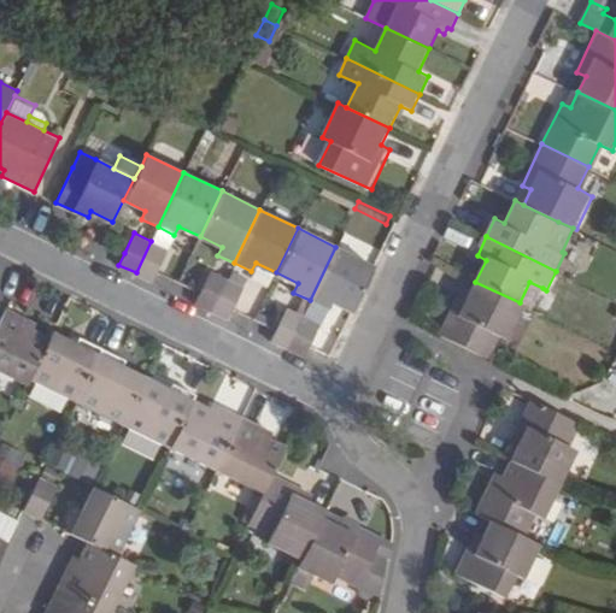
[(151,241),(136,272),(152,281),(157,270),(168,248),(151,241)]
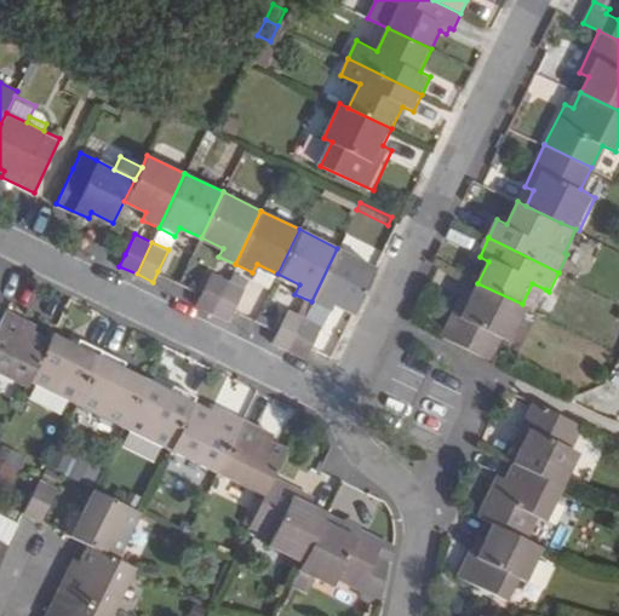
[(304,317),(288,350),(305,358),(310,346),(333,301),(355,311),(377,268),(337,248),(311,301),(304,317)]
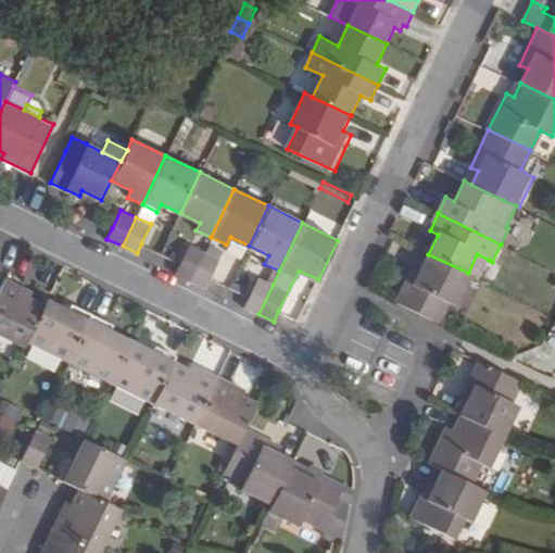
[(190,242),(180,262),(175,272),(191,279),(204,250),(190,242)]
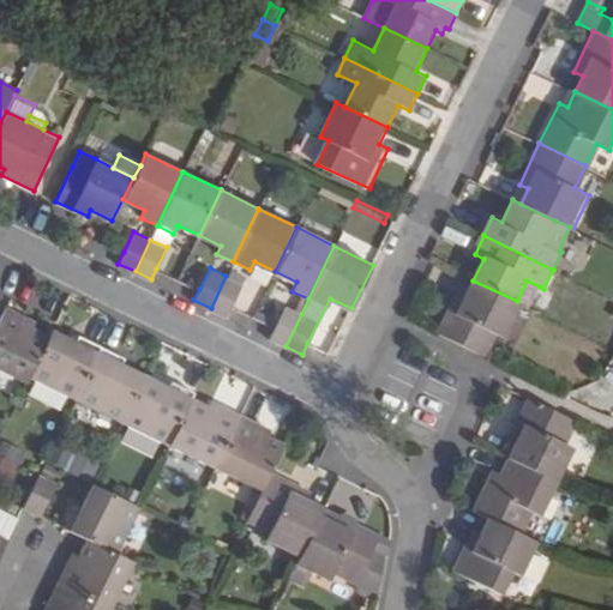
[(226,276),(211,308),(226,315),(232,306),(242,284),(226,276)]
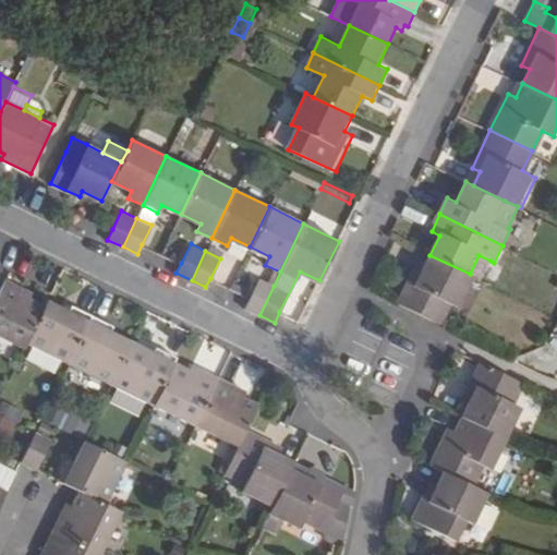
[(470,274),(430,255),(421,274),(412,269),(396,302),(445,325),(453,308),(461,312),(477,278),(470,274)]
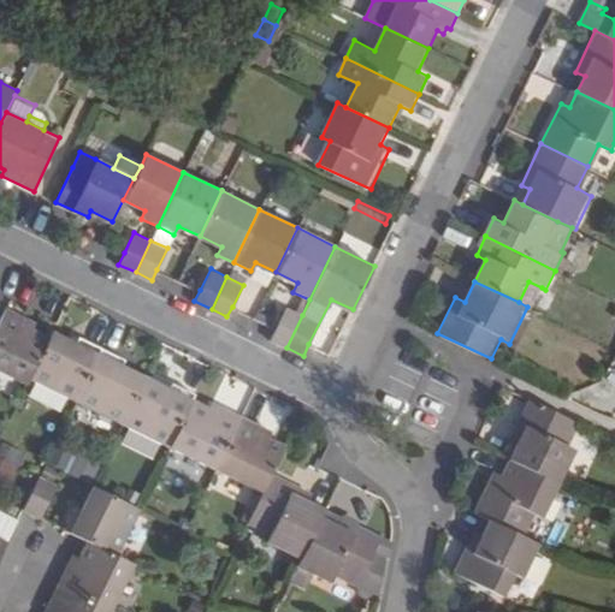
[(528,281),(519,302),(527,307),(532,309),(542,287),(528,281)]
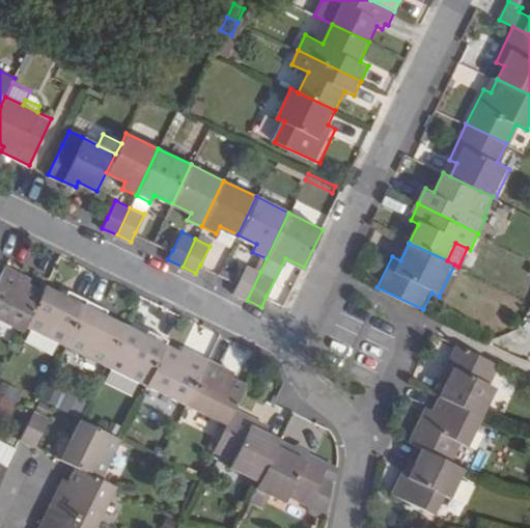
[(32,277),(5,265),(4,267),(0,274),(0,322),(21,333),(25,326),(44,288),(29,282),(32,277)]
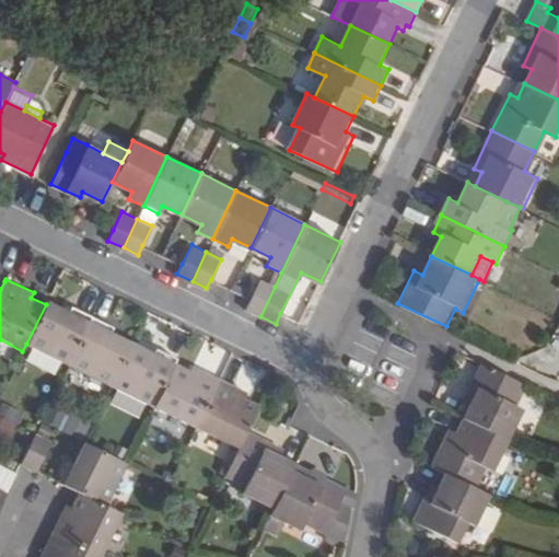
[(260,279),(251,299),(245,310),(260,316),(275,287),(260,279)]
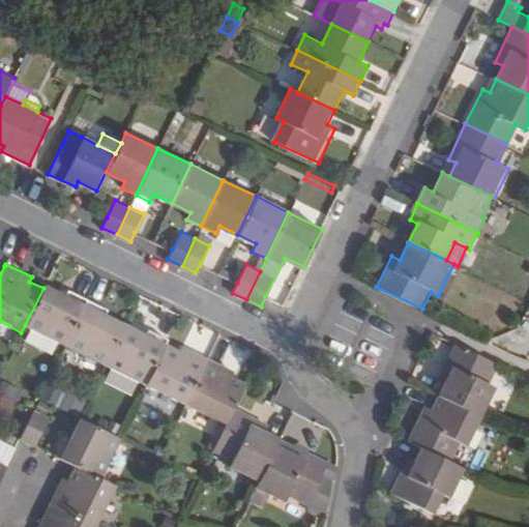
[(64,345),(86,301),(47,282),(43,288),(25,325),(64,345)]
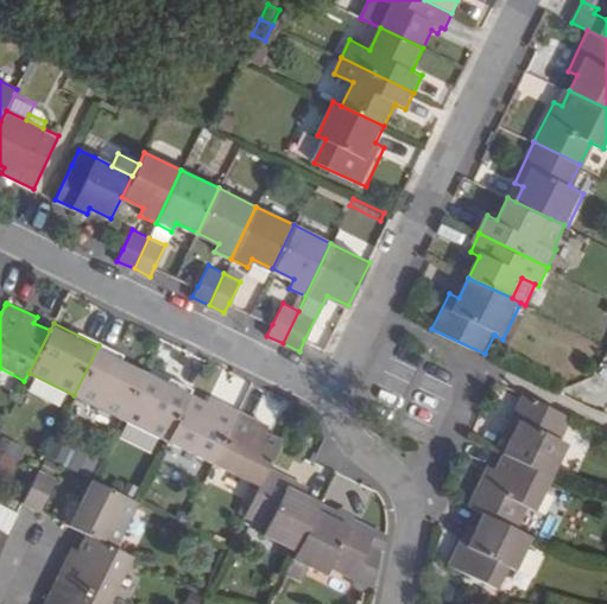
[(120,419),(145,368),(99,345),(74,395),(120,419)]
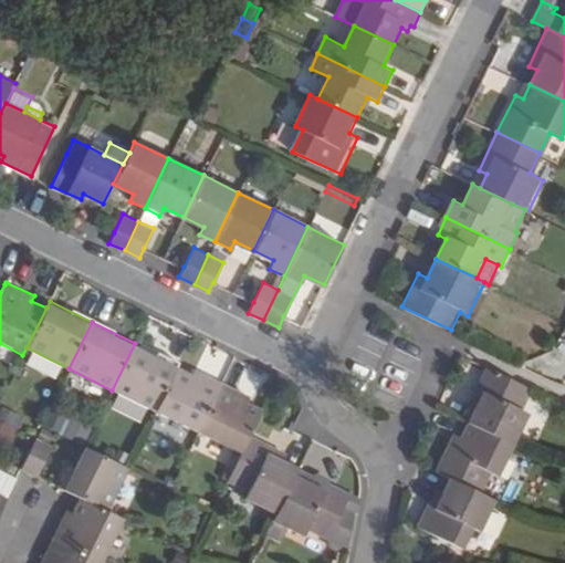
[(155,410),(177,364),(135,343),(112,391),(155,410)]
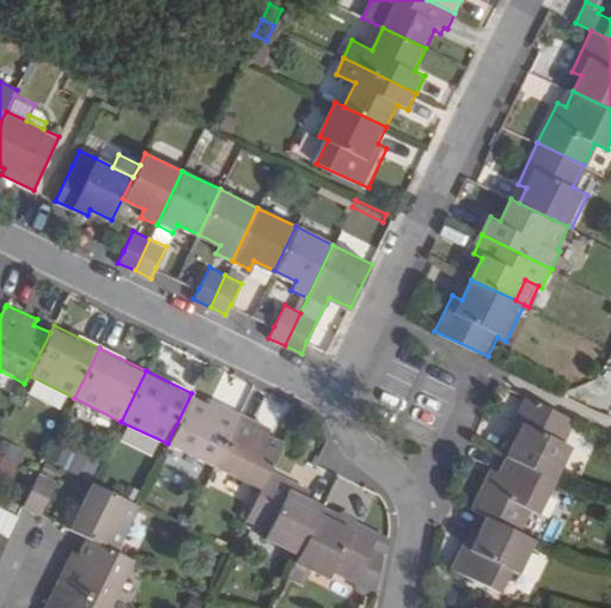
[(213,466),(237,416),(191,393),(167,443),(213,466)]
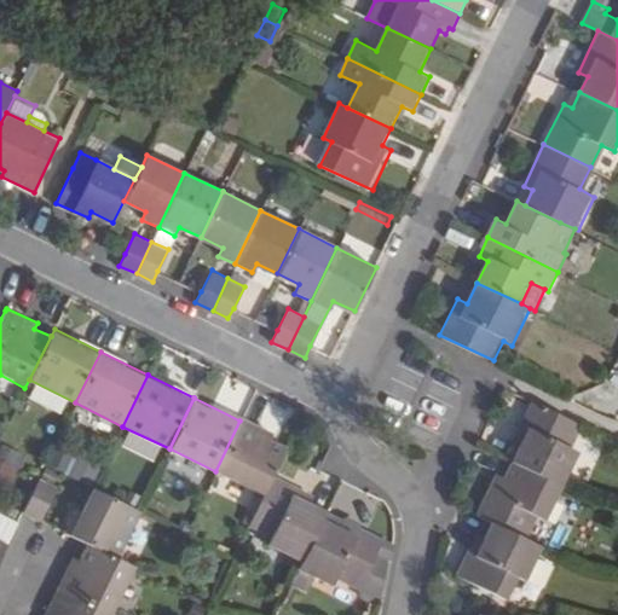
[(513,460),(564,486),(582,452),(573,448),(584,427),(531,400),(512,439),(520,444),(513,460)]
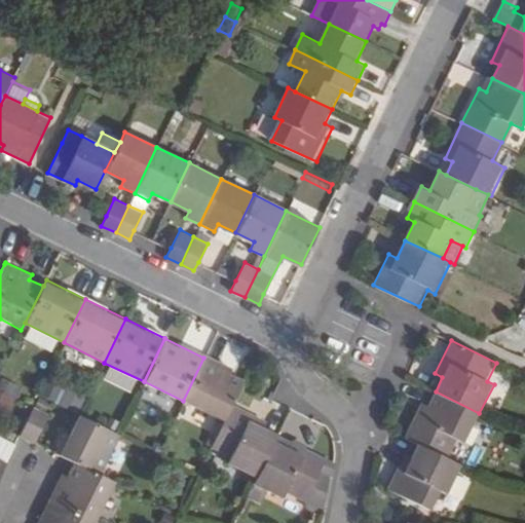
[(233,404),(246,378),(203,358),(183,401),(224,421),(233,404)]
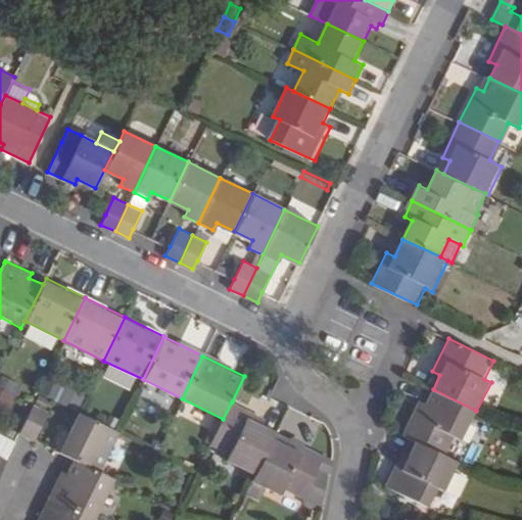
[(419,398),(400,433),(417,441),(446,456),(457,434),(464,437),(476,411),(433,389),(427,403),(419,398)]
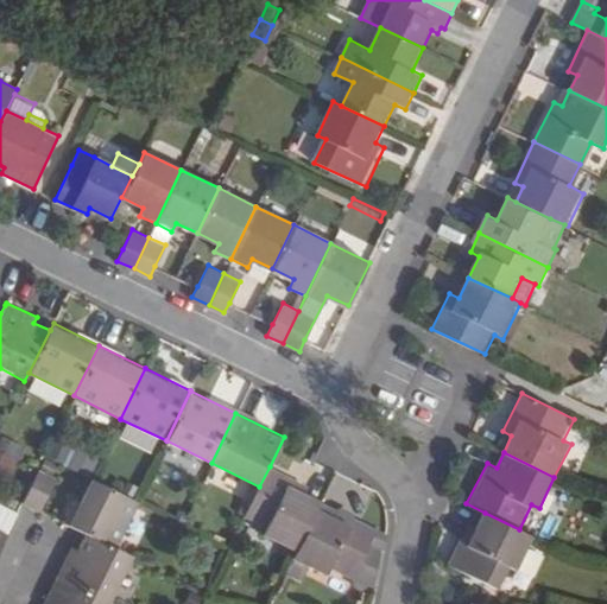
[(316,508),(321,498),(304,490),(288,483),(291,476),(270,466),(259,487),(244,516),(267,528),(265,534),(296,548),(316,508)]
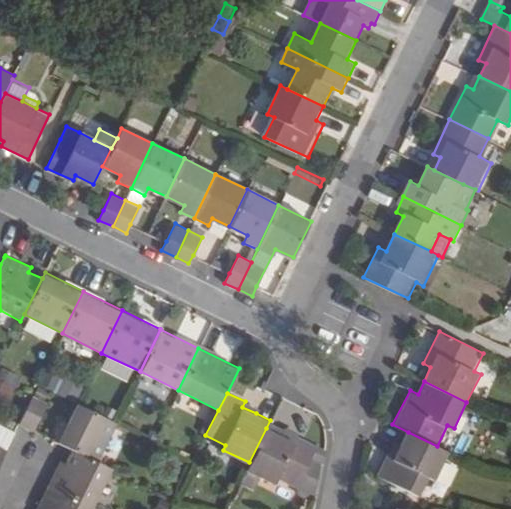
[(38,430),(48,399),(32,394),(22,425),(38,430)]
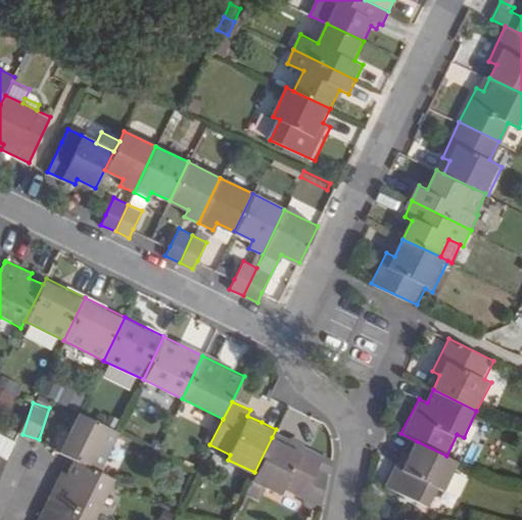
[(265,417),(250,410),(247,416),(262,422),(265,417)]
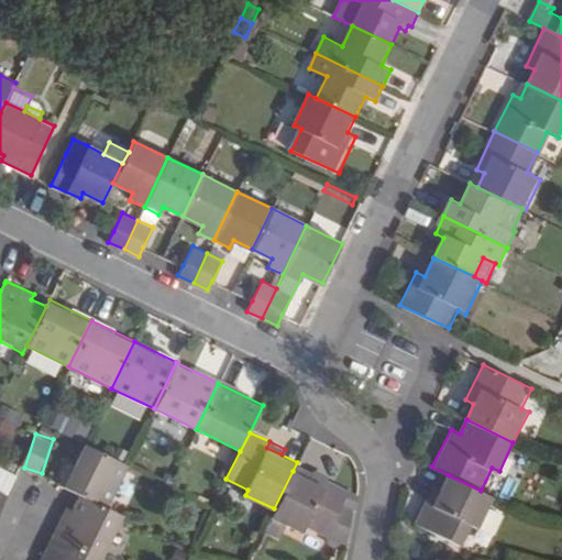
[(67,460),(55,485),(78,496),(107,509),(127,467),(84,446),(74,463),(67,460)]
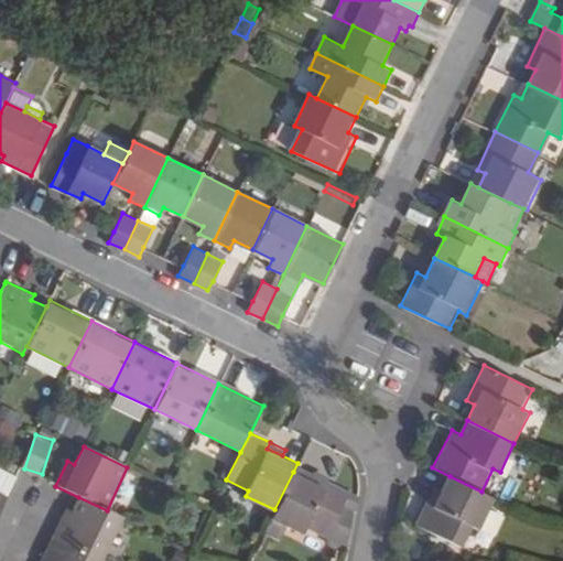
[(309,479),(293,472),(274,509),(270,520),(282,526),(301,535),(304,525),(327,536),(348,546),(355,510),(342,505),(348,491),(327,479),(323,487),(309,479)]
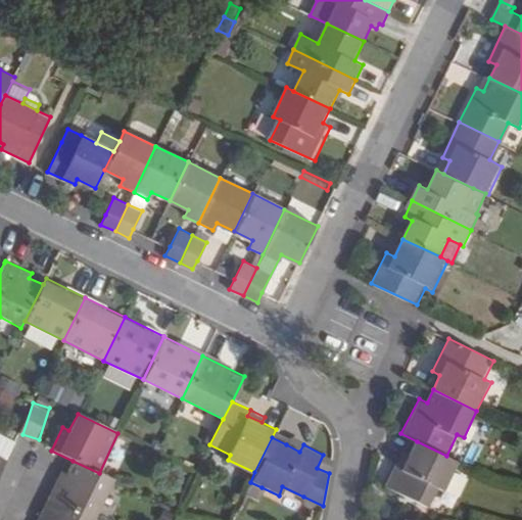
[(289,437),(286,444),(299,452),(303,444),(289,437)]
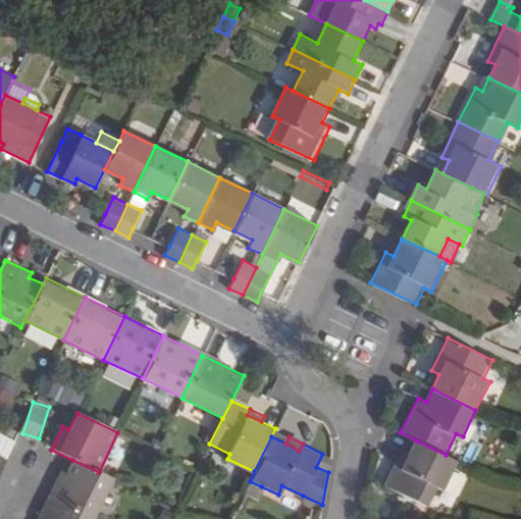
[(444,488),(458,461),(446,455),(416,440),(409,453),(401,449),(383,483),(427,506),(437,485),(444,488)]
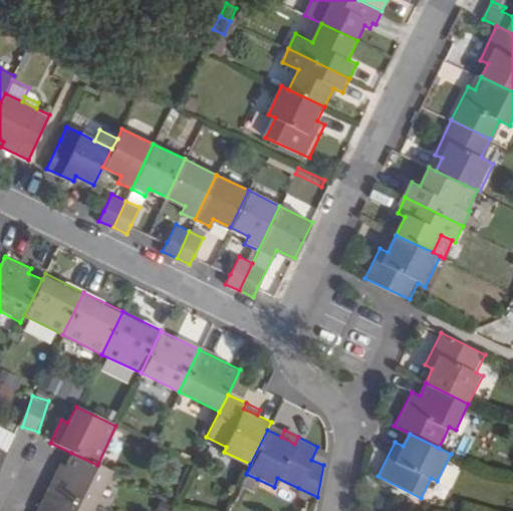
[(0,437),(0,452),(4,454),(9,443),(0,437)]
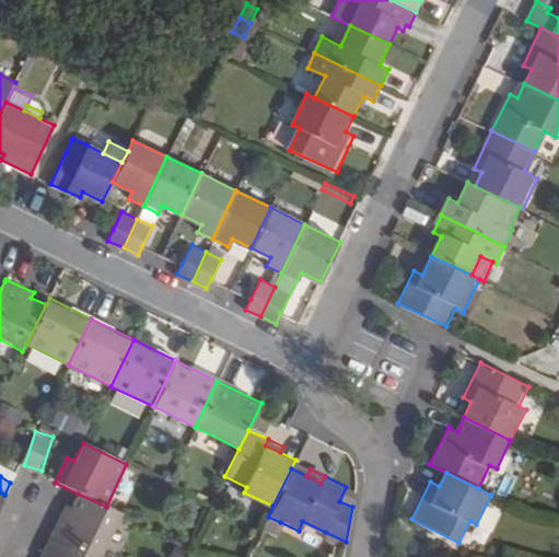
[(106,507),(78,494),(68,513),(62,510),(51,532),(103,556),(104,556),(125,515),(106,507)]
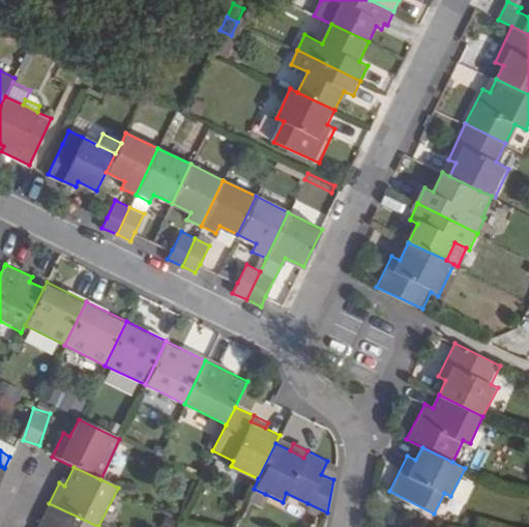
[(265,494),(254,489),(244,506),(256,511),(265,494)]
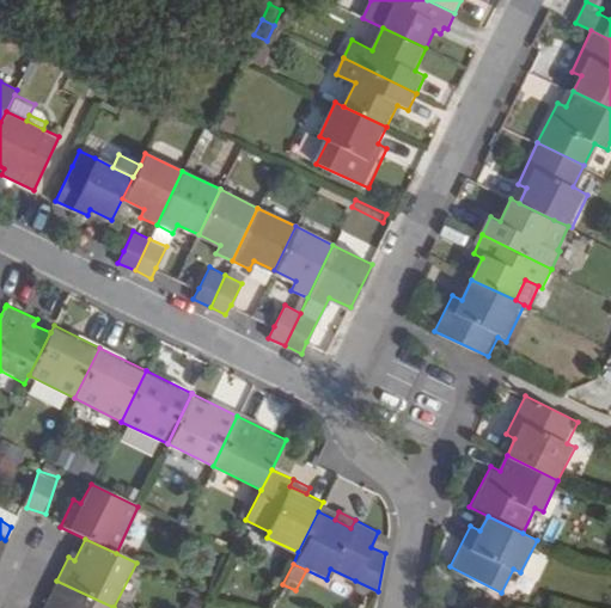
[(112,607),(56,581),(44,603),(52,607),(50,607),(112,607)]
